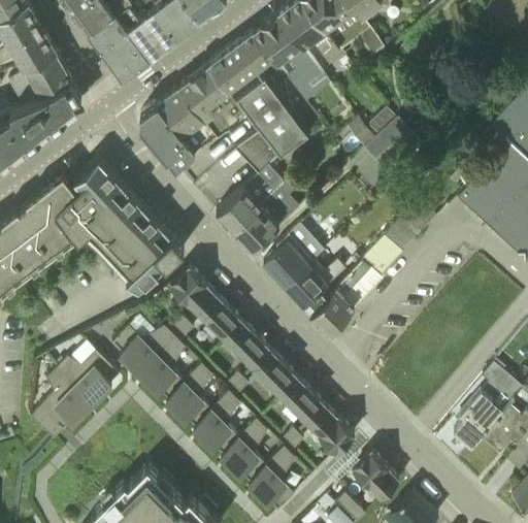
[(0,0),(0,17),(26,1),(25,0),(0,0)]
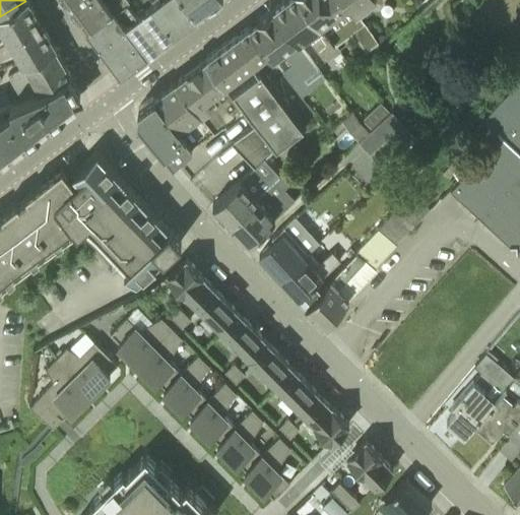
[(70,0),(89,25),(114,10),(107,0),(70,0)]
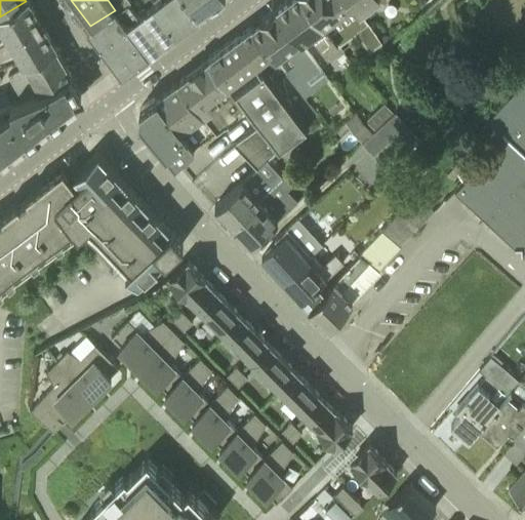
[(108,0),(115,10),(147,56),(173,36),(153,5),(138,15),(128,2),(130,0),(108,0)]
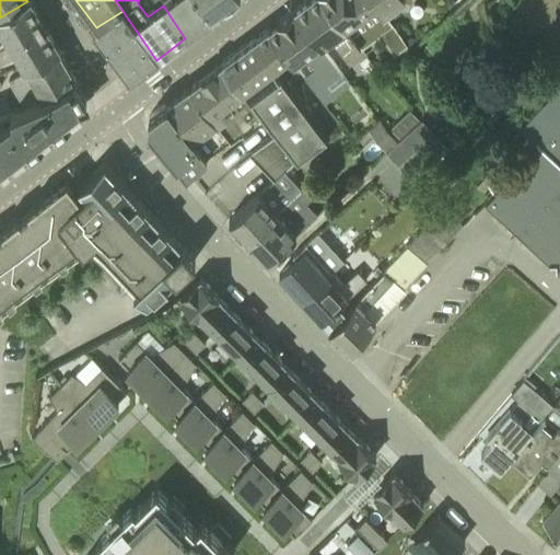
[(170,0),(163,6),(185,38),(211,20),(197,0),(170,0)]
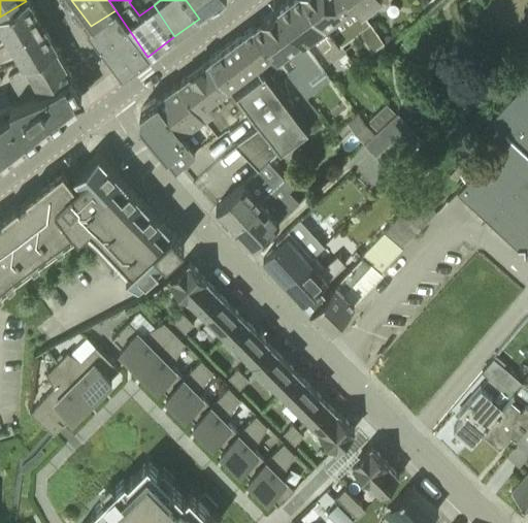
[(186,0),(199,19),(223,0),(186,0)]
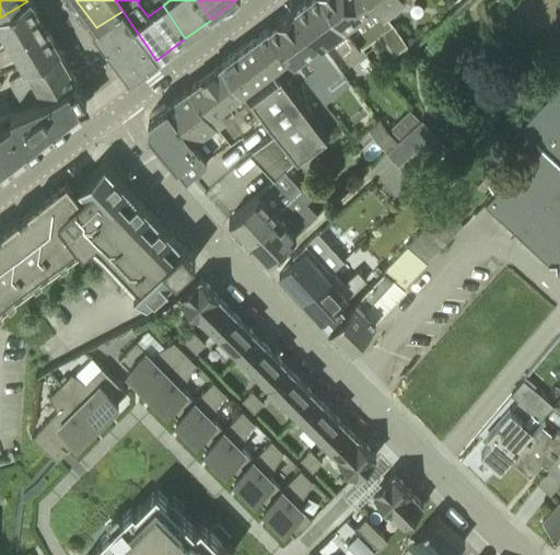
[(353,68),(363,60),(317,0),(310,0),(290,15),(316,49),(318,47),(321,51),(333,42),(353,68)]
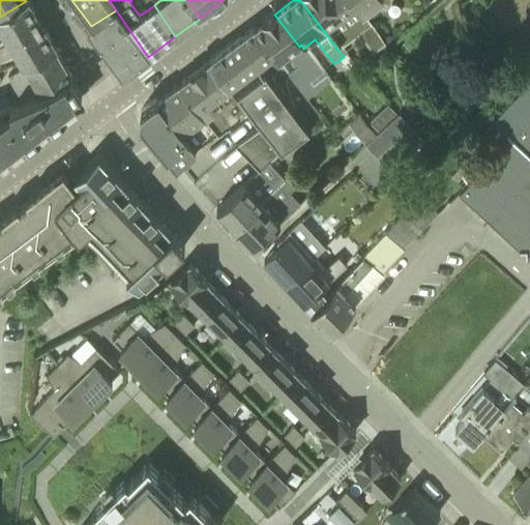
[(372,26),(362,15),(360,16),(349,0),(300,0),(344,57),(347,55),(343,50),(359,36),(372,55),(384,47),(372,26)]
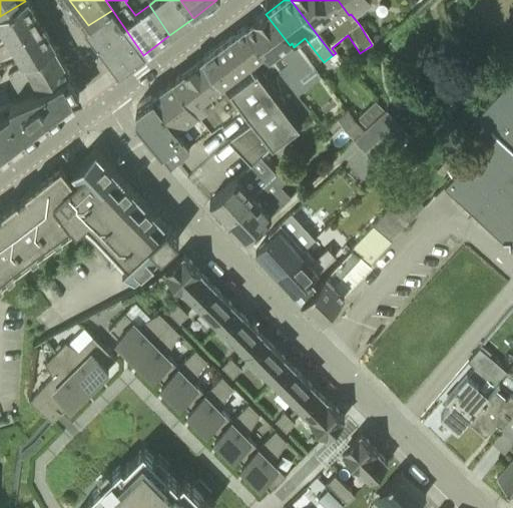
[(338,0),(349,15),(351,14),(369,0),(338,0)]
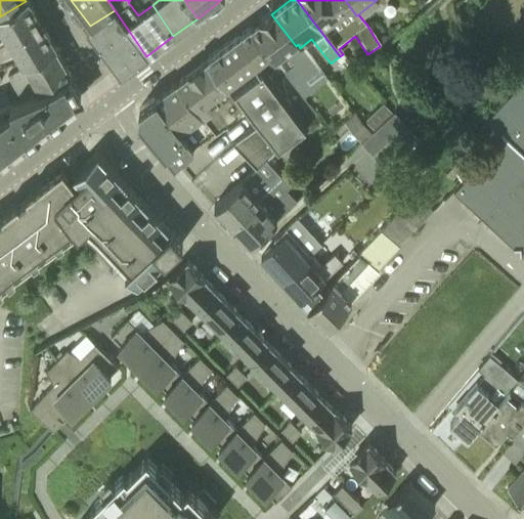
[(26,1),(0,16),(0,47),(39,26),(26,1)]
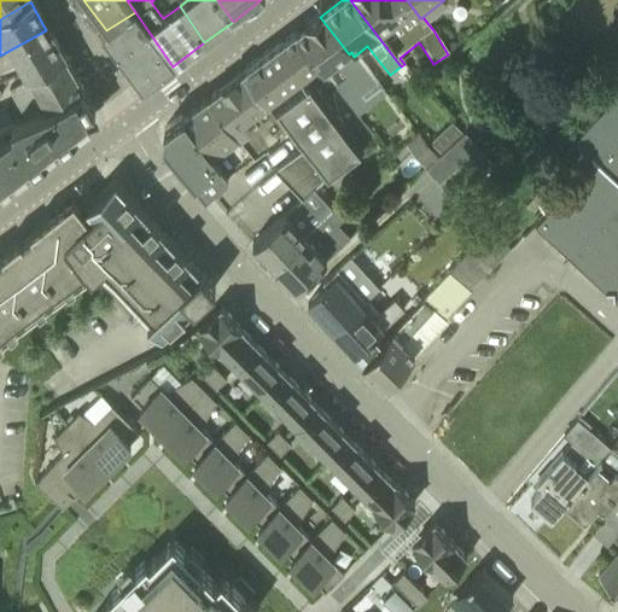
[(135,12),(106,30),(103,33),(144,88),(173,66),(135,12)]
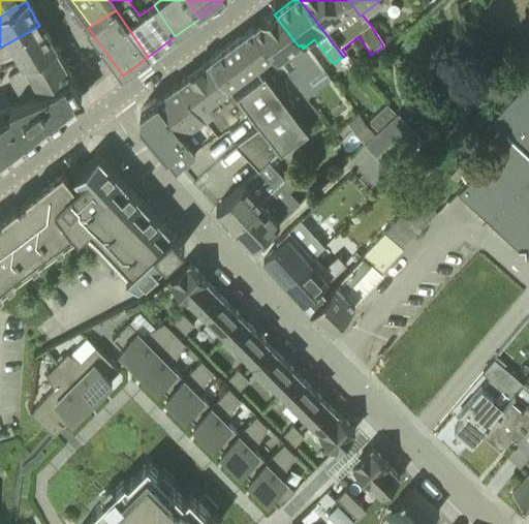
[(301,44),(299,47),(274,14),(255,28),(274,54),(283,67),(291,79),(299,89),(321,72),(303,49),(301,44)]
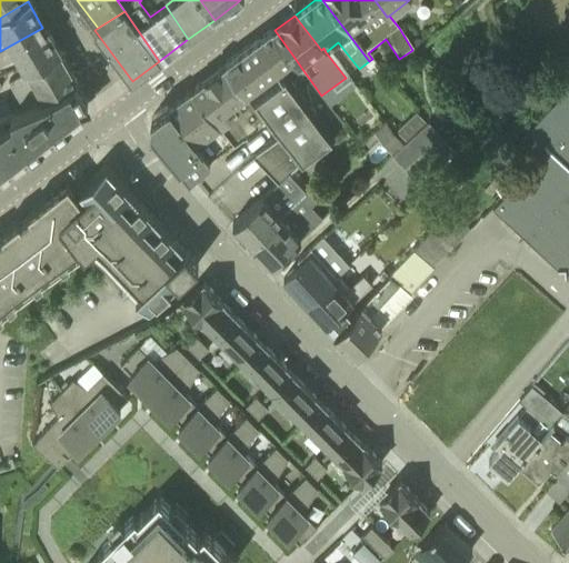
[(27,74),(59,56),(42,28),(0,51),(0,69),(15,61),(23,76),(27,74)]
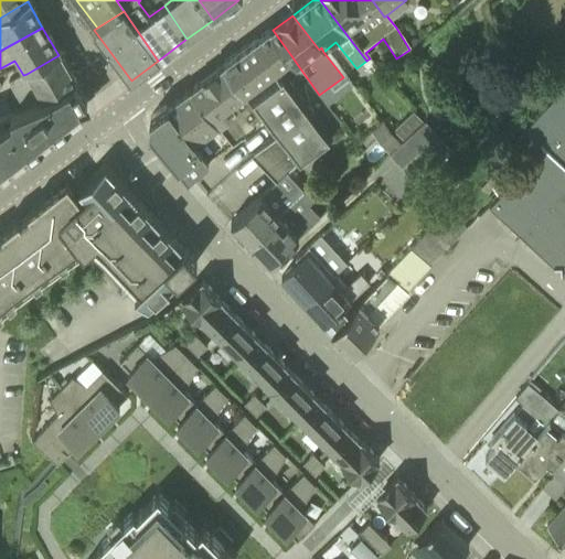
[(224,66),(244,94),(292,57),(273,30),(224,66)]
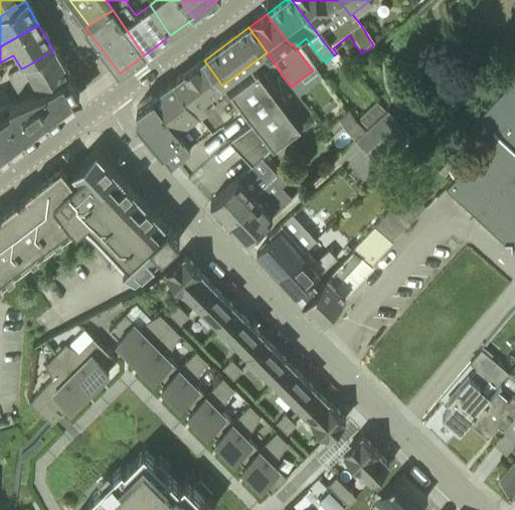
[(38,92),(67,74),(53,50),(24,67),(21,68),(22,69),(9,76),(22,101),(39,94),(38,92)]
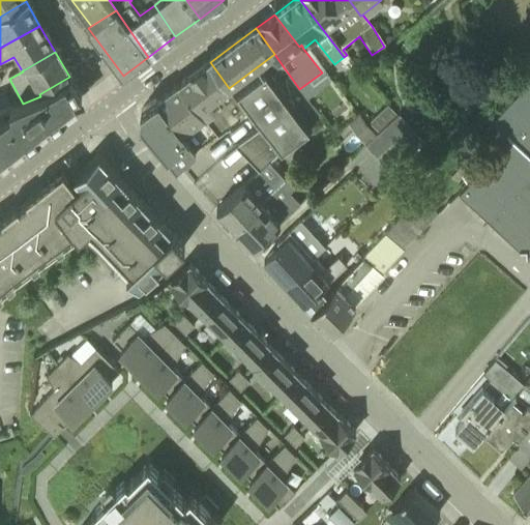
[(259,132),(261,130),(280,156),(310,133),(319,126),(317,123),(321,119),(307,100),(299,89),(292,79),(280,87),(272,76),(284,67),(274,54),(229,88),(246,112),(245,113),(259,132)]
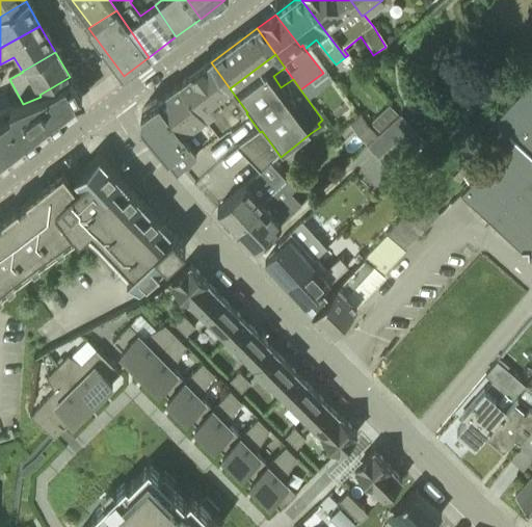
[(341,62),(345,69),(352,63),(347,57),(341,62)]
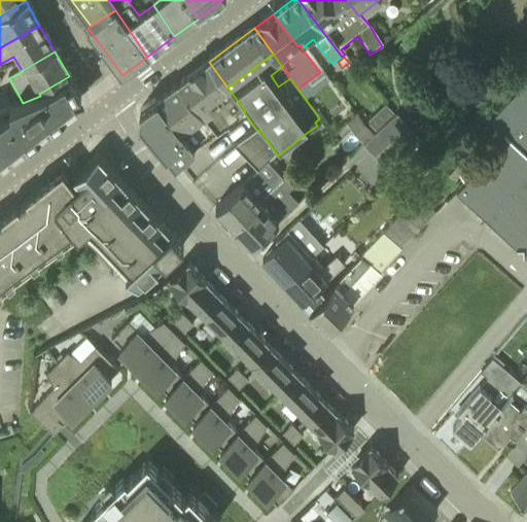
[(216,135),(244,112),(245,111),(227,88),(209,62),(179,84),(216,135)]
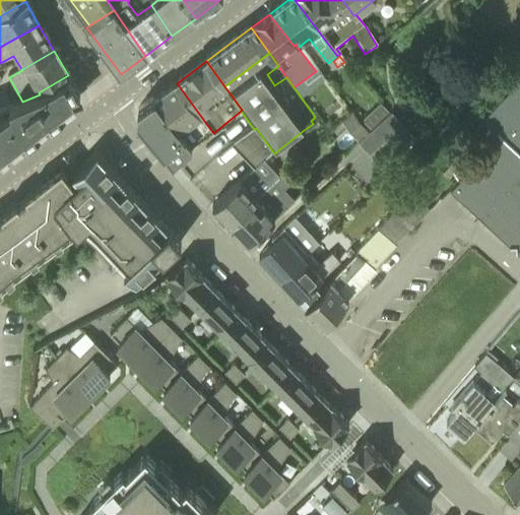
[(39,92),(40,94),(22,102),(0,111),(0,161),(2,162),(66,114),(63,110),(76,101),(76,100),(80,95),(68,75),(39,92)]
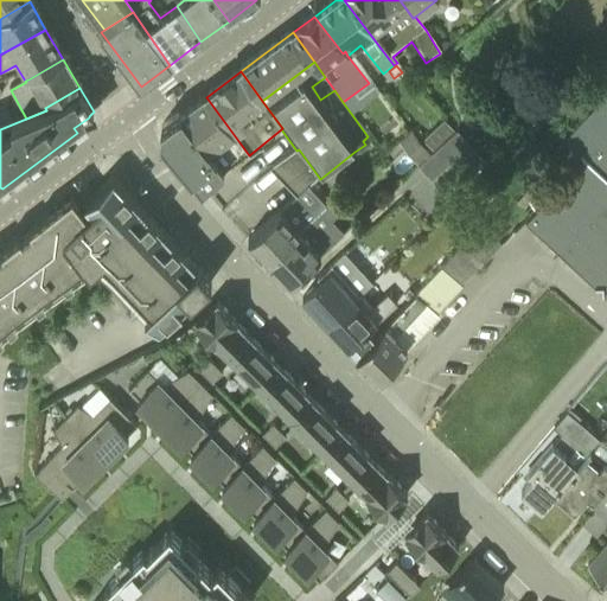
[(544,243),(560,257),(594,289),(602,289),(602,296),(606,295),(606,95),(547,161),(567,180),(525,225),(544,243)]
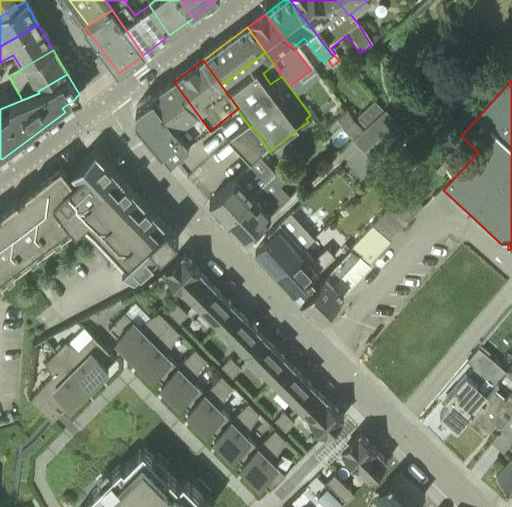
[(189,148),(210,131),(174,82),(152,98),(179,133),(189,148)]
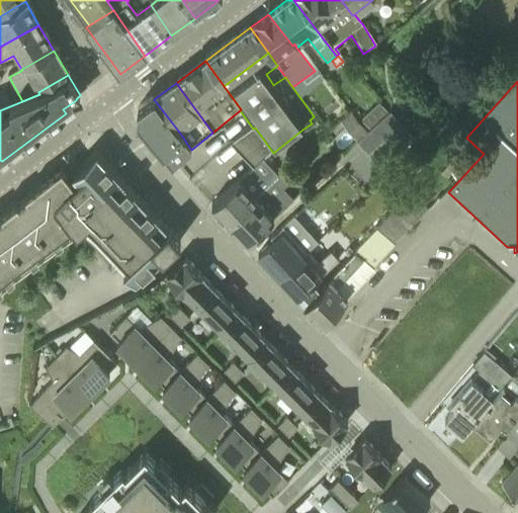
[(172,166),(191,150),(181,135),(154,99),(138,111),(137,121),(172,166)]
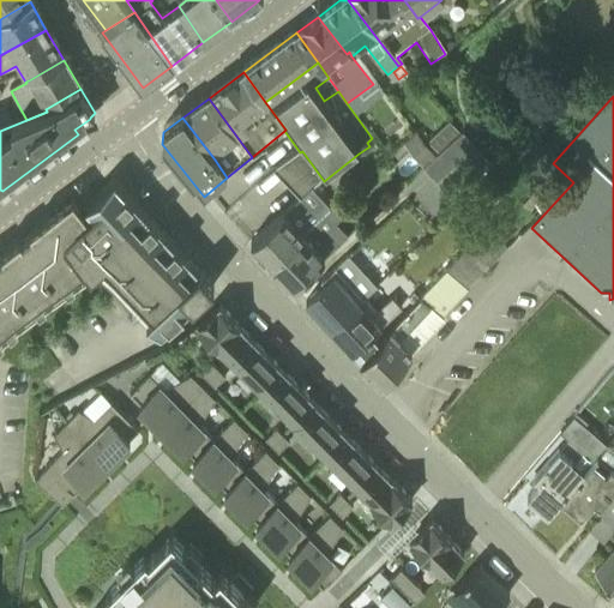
[(450,125),(438,136),(449,148),(461,137),(450,125)]
